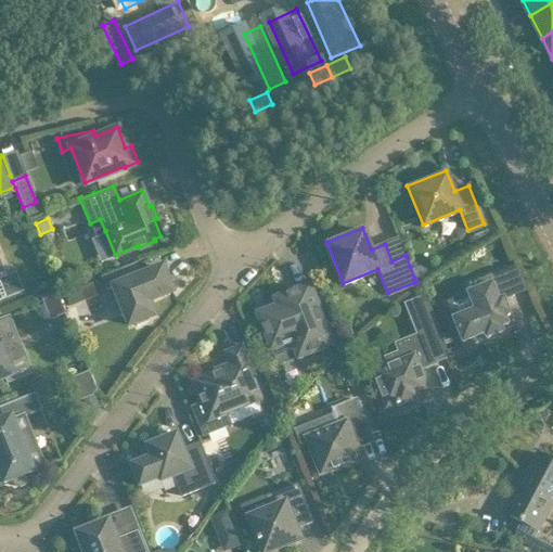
[(116,268),(100,274),(105,287),(113,284),(117,295),(113,297),(119,313),(124,311),(128,322),(134,320),(134,322),(136,323),(148,318),(146,317),(146,316),(152,313),(146,299),(171,290),(162,265),(141,273),(136,260),(116,268)]
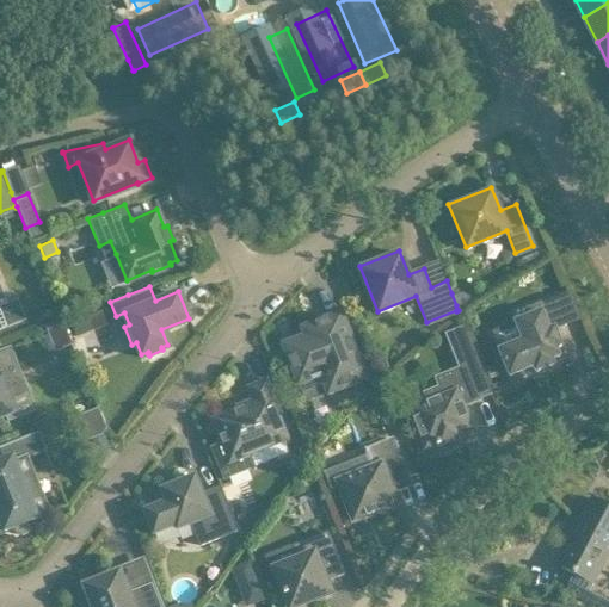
[(460,290),(451,293),(456,305),(468,301),(466,293),(460,290)]
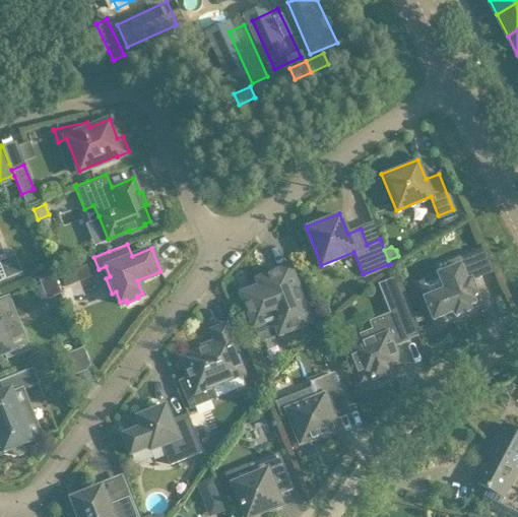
[(444,287),(424,297),(425,300),(432,318),(452,310),(454,315),(469,309),(467,304),(474,302),(471,295),(476,293),(470,277),(479,274),(492,269),(481,247),(470,252),(447,261),(450,267),(437,272),(444,287)]
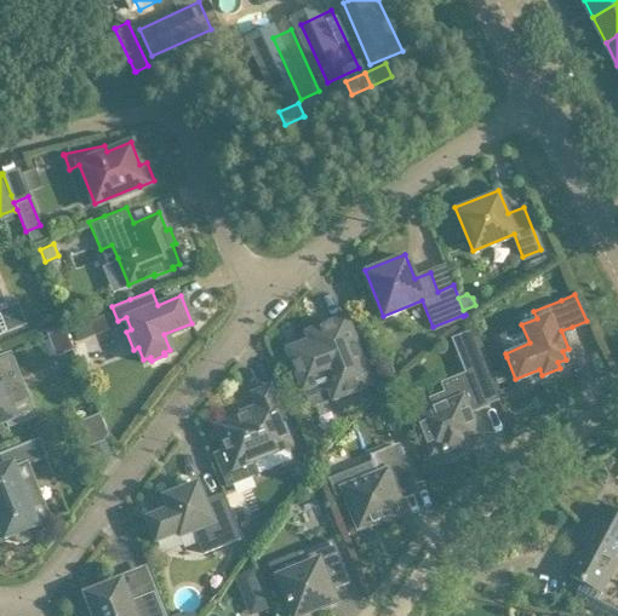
[(372,381),(354,337),(344,315),(304,330),(308,339),(285,347),(301,387),(324,379),(331,398),(372,381)]
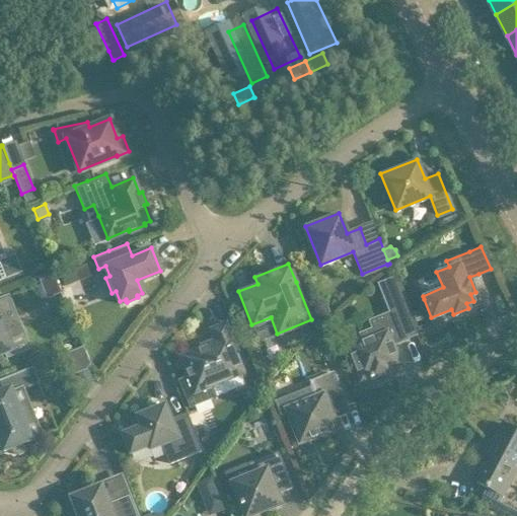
[(67,270),(57,273),(62,285),(71,282),(67,270)]
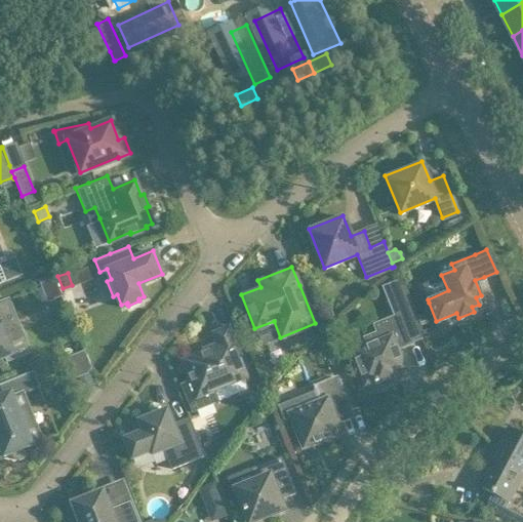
[(0,356),(11,352),(7,343),(23,336),(14,317),(13,313),(7,297),(0,299),(0,356)]
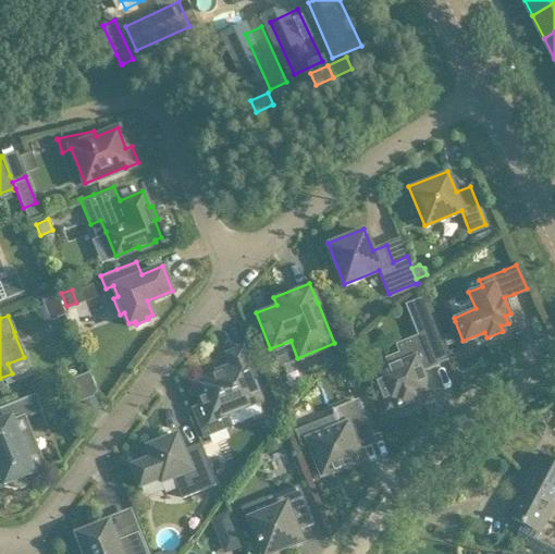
[(377,370),(373,372),(386,405),(395,402),(397,405),(399,404),(399,405),(402,404),(404,407),(408,406),(412,405),(416,402),(415,398),(418,397),(416,394),(419,392),(424,390),(427,390),(419,369),(435,362),(423,332),(417,334),(405,339),(396,343),(399,351),(398,352),(385,357),(390,366),(377,371),(377,370)]
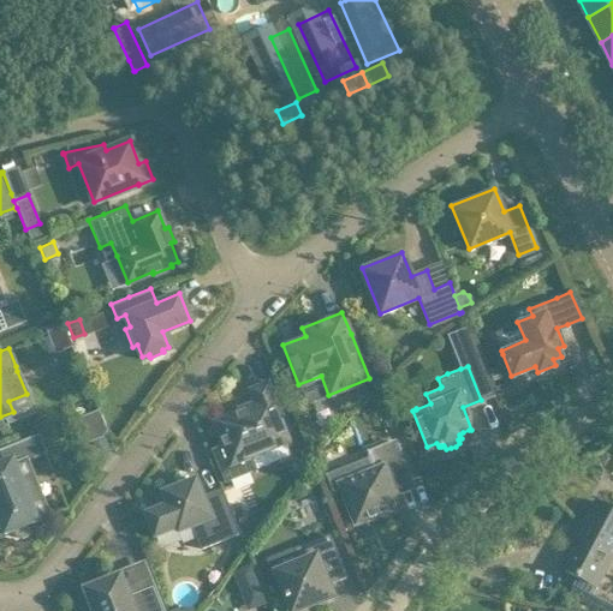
[(222,443),(209,448),(218,468),(224,481),(255,468),(249,455),(286,439),(278,418),(284,415),(289,426),(297,423),(287,399),(275,403),(273,396),(266,382),(249,388),(253,399),(255,403),(236,412),(213,420),(222,443)]
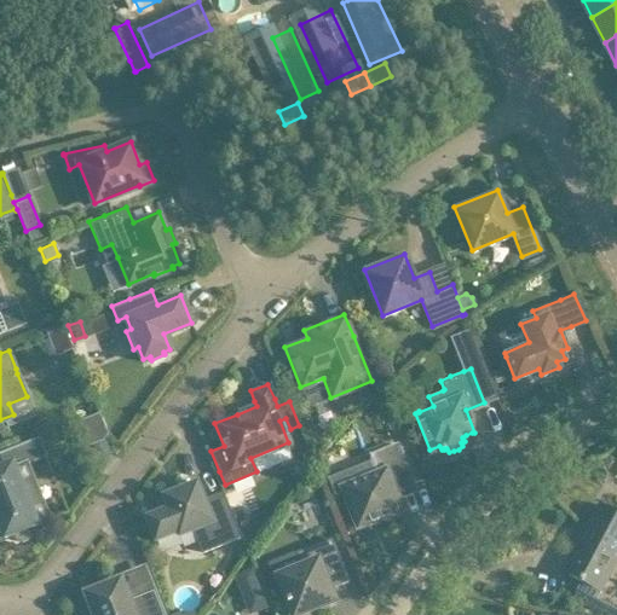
[(88,442),(101,437),(105,431),(97,412),(79,421),(88,442)]
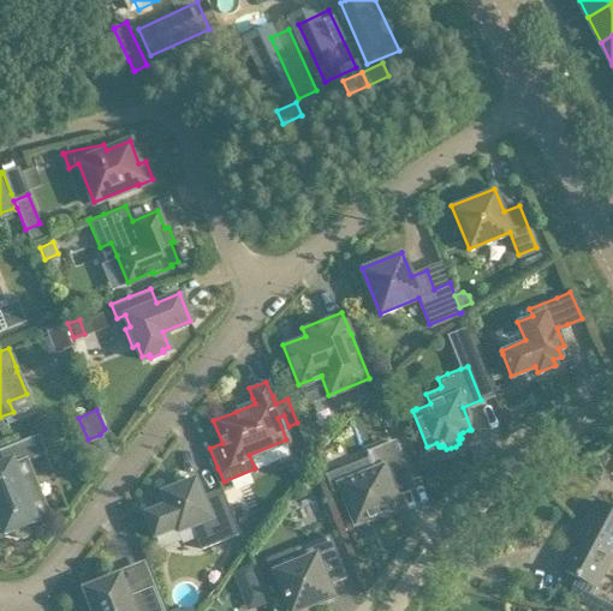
[(0,523),(4,533),(11,529),(15,534),(21,535),(27,533),(29,528),(28,522),(36,520),(35,516),(28,498),(30,497),(34,493),(34,489),(33,485),(30,481),(27,480),(22,480),(21,480),(13,463),(27,459),(45,451),(37,433),(6,447),(0,448),(0,523)]
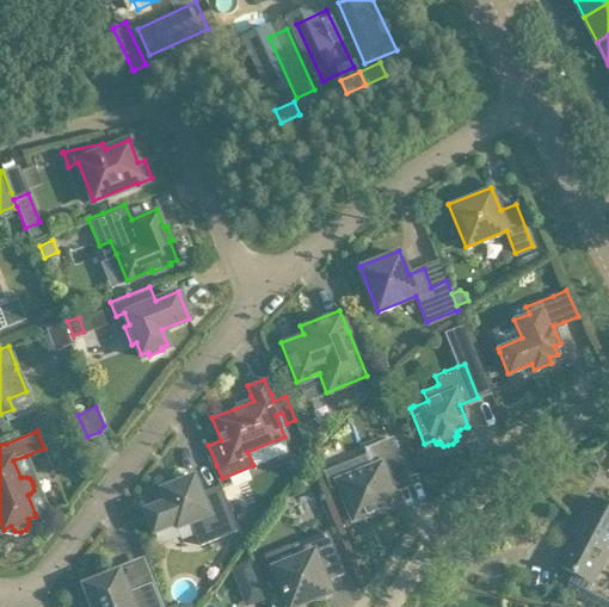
[(364,453),(321,470),(328,487),(337,483),(351,519),(358,516),(362,516),(365,515),(368,514),(371,512),(374,509),(395,501),(392,491),(387,478),(405,471),(391,437),(373,444),(362,447),(362,450),(364,453)]
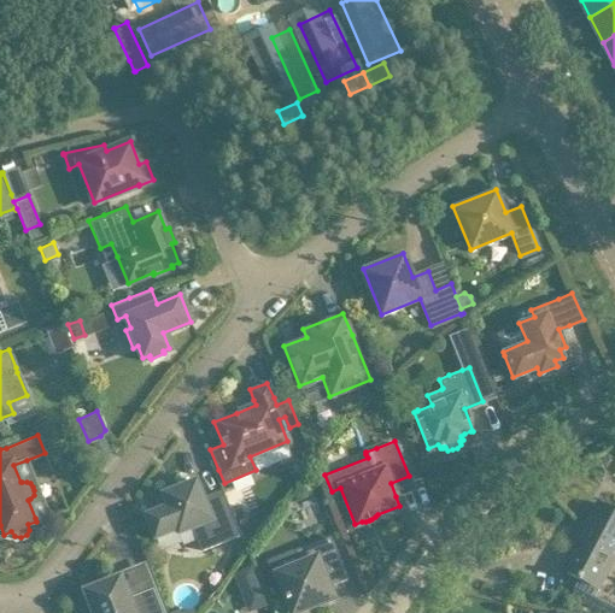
[(203,497),(195,479),(162,493),(167,506),(145,514),(154,537),(175,528),(177,532),(192,526),(201,548),(239,532),(222,489),(203,497)]
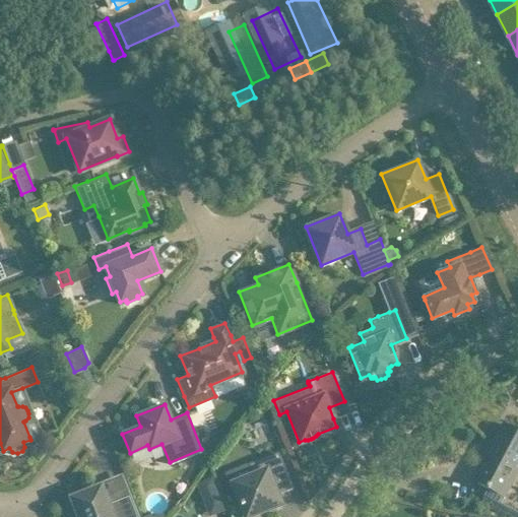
[(221,423),(195,434),(198,441),(201,449),(207,462),(227,436),(221,423)]
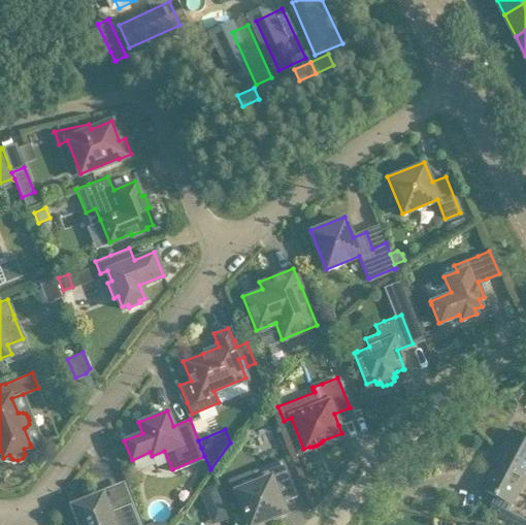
[(516,524),(523,524),(525,520),(525,518),(507,509),(511,503),(525,473),(525,436),(510,429),(499,449),(503,451),(483,489),(494,494),(486,510),(516,524)]
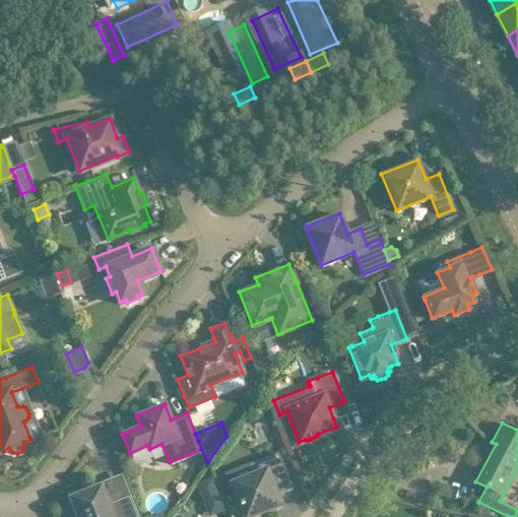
[(242,516),(253,516),(259,515),(258,511),(267,507),(266,504),(274,501),(272,497),(275,496),(274,493),(290,487),(283,467),(276,451),(246,463),(251,476),(234,483),(242,504),(238,506),(242,516)]
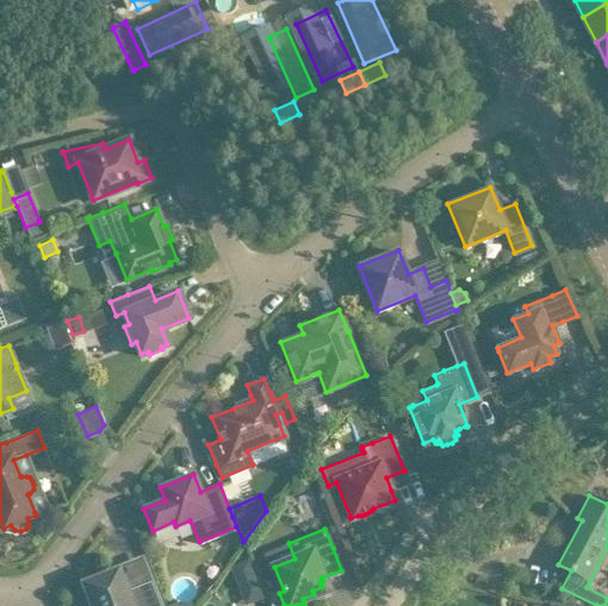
[(295,558),(289,543),(268,553),(274,567),(295,558)]
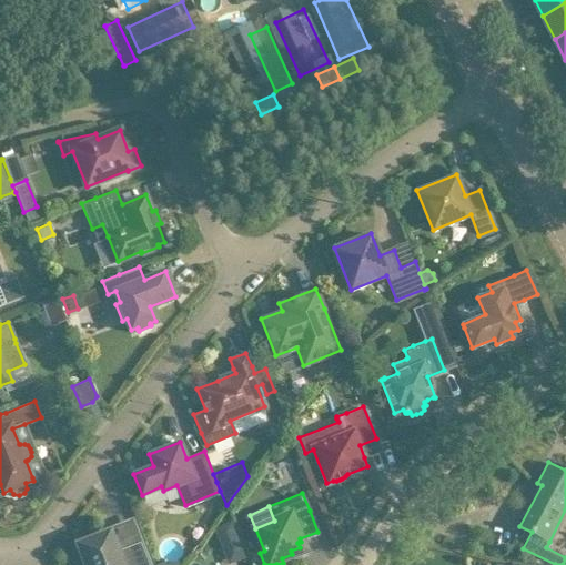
[(230,520),(212,526),(218,541),(235,533),(230,520)]
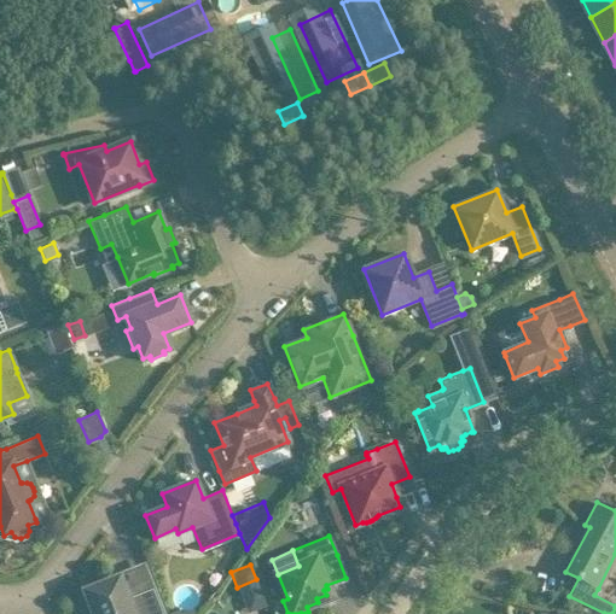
[(126,598),(118,579),(86,591),(94,613),(161,613),(151,586),(150,588),(150,589),(126,598)]
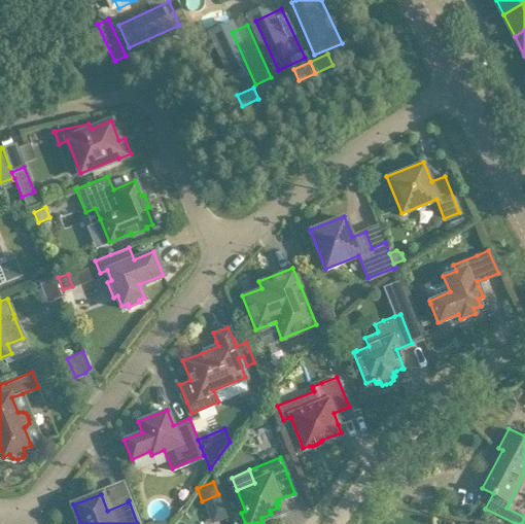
[(225,514),(218,494),(202,501),(210,520),(225,514)]
